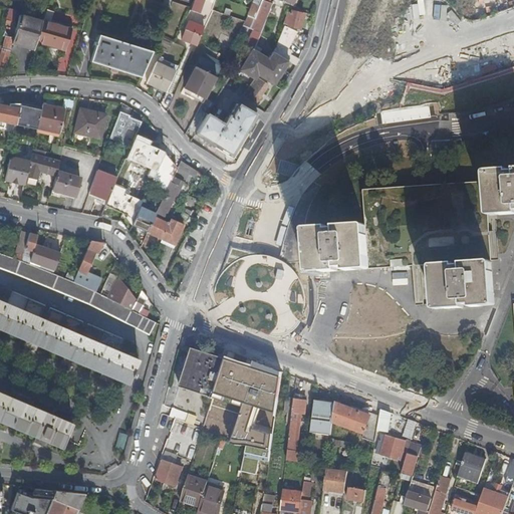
[(203,0),(193,0),(190,9),(190,11),(199,14),(203,0)]
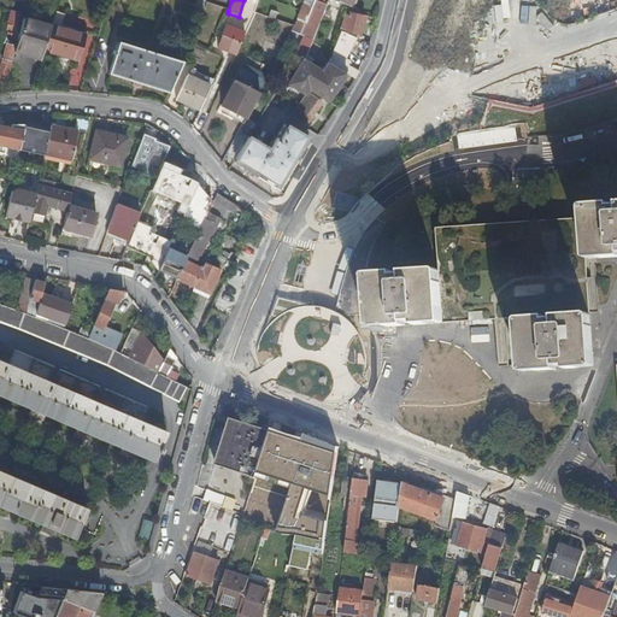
[(313,0),(305,22),(300,35),(310,37),(323,4),(313,0)]
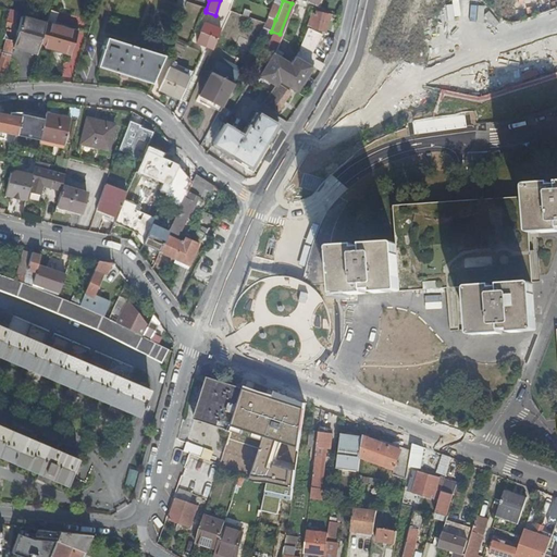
[(249,15),(261,15),(262,3),(250,2),(249,15)]
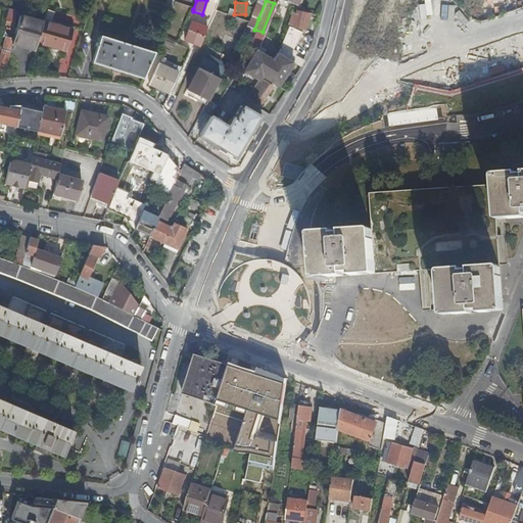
[(306,22),(308,14),(292,10),(287,27),(289,28),(294,28),(304,30),(306,22)]
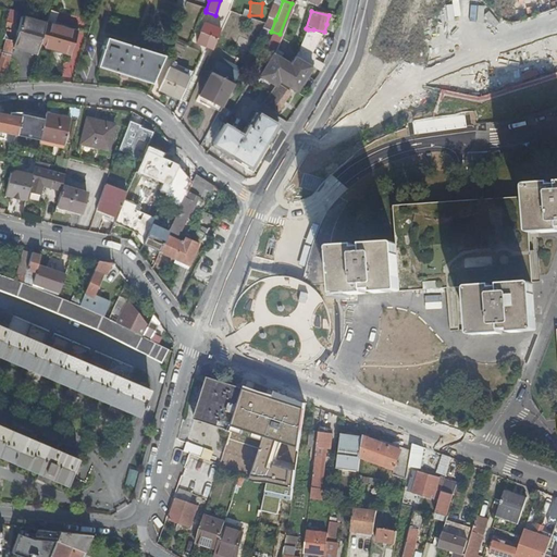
[(337,26),(339,17),(329,15),(326,24),(337,26)]
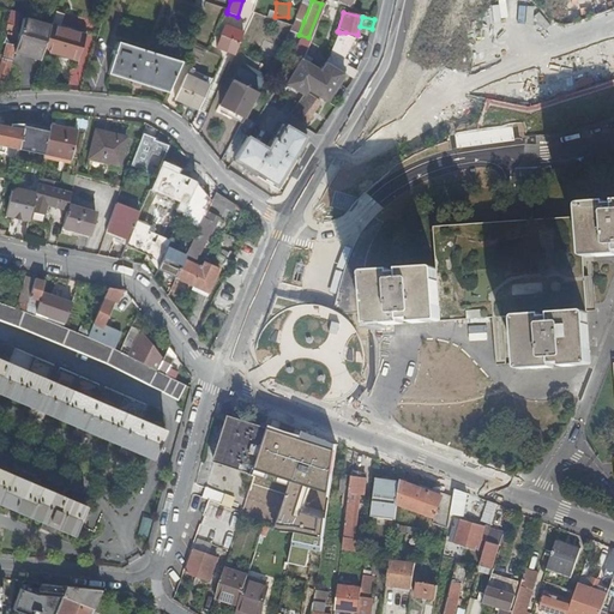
[(23,19),(16,47),(14,49),(41,58),(43,50),(49,26),(23,19)]
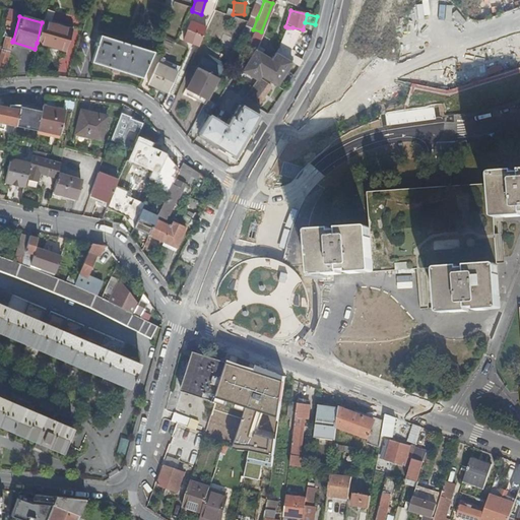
[(257,18),(250,17),(248,22),(246,26),(253,29),(257,18)]
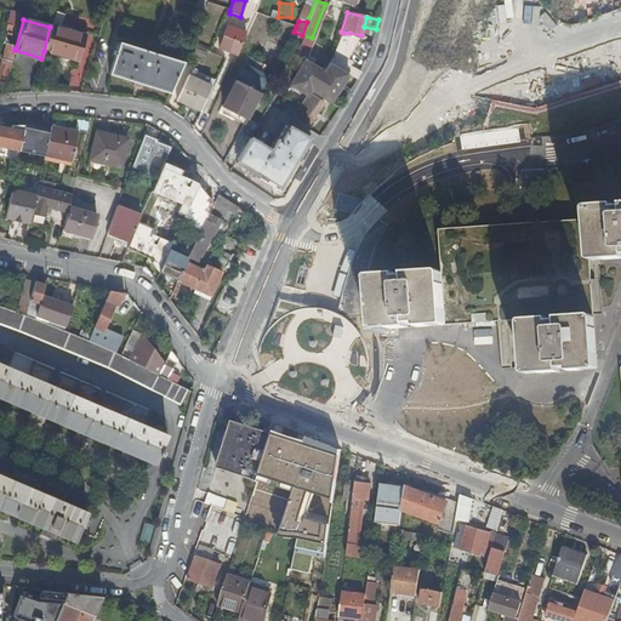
[(241,44),(243,44),(245,34),(227,26),(223,36),(226,36),(221,47),(237,56),(241,44)]
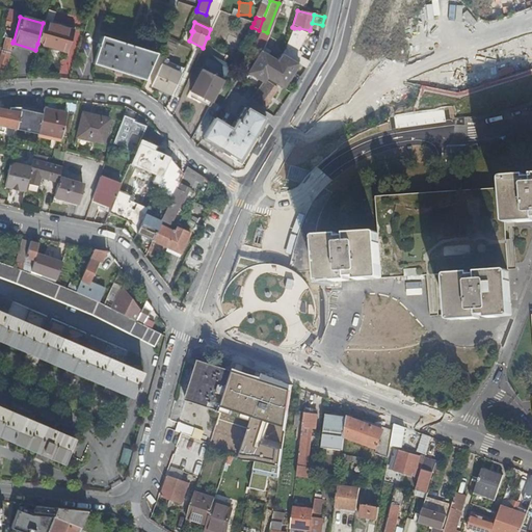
[(73,31),(43,23),(37,44),(68,52),(73,31)]
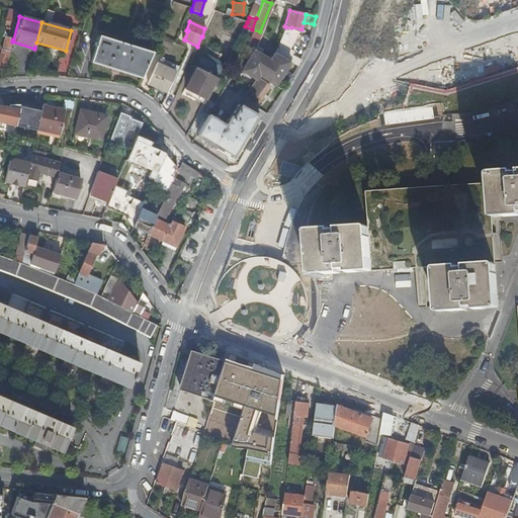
[(286,27),(275,54),(291,63),(298,67),(301,60),(292,56),(293,55),(285,52),(295,30),(286,27)]
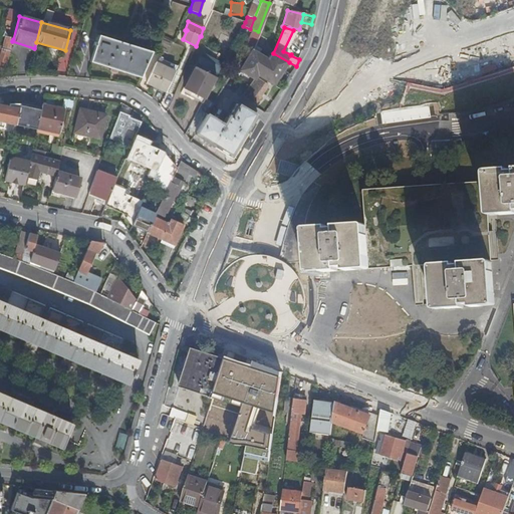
[(91,62),(141,78),(152,52),(99,36),(97,43),(95,43),(94,46),(96,46),(91,62)]
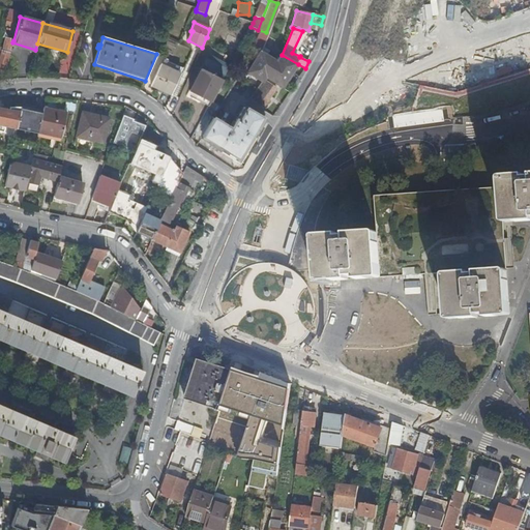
[(5,38),(0,58),(0,68),(3,70),(5,70),(13,40),(5,38)]
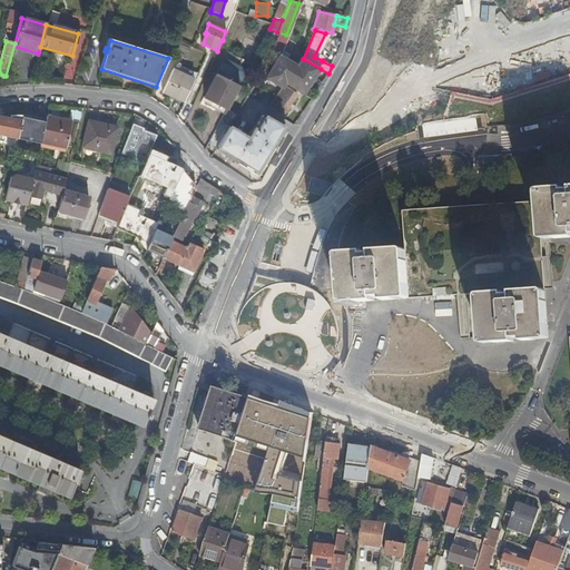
[(518,81),(569,69),(569,52),(569,46),(554,49),(557,61),(551,62),(546,42),(532,46),(532,45),(498,52),(501,71),(516,68),(518,81)]
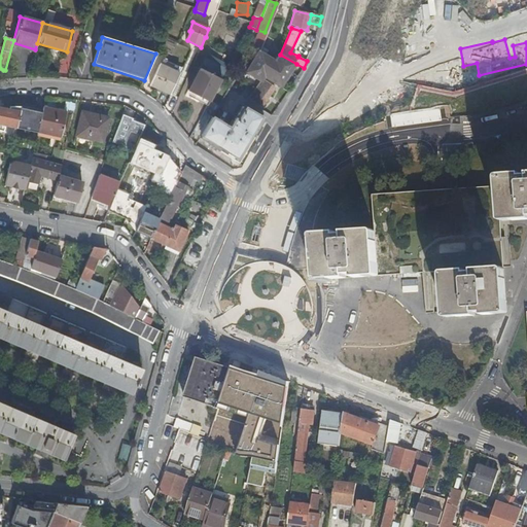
[(276,61),(259,51),(259,53),(253,62),(247,72),(261,80),(265,75),(281,86),(296,64),(280,55),(276,61)]
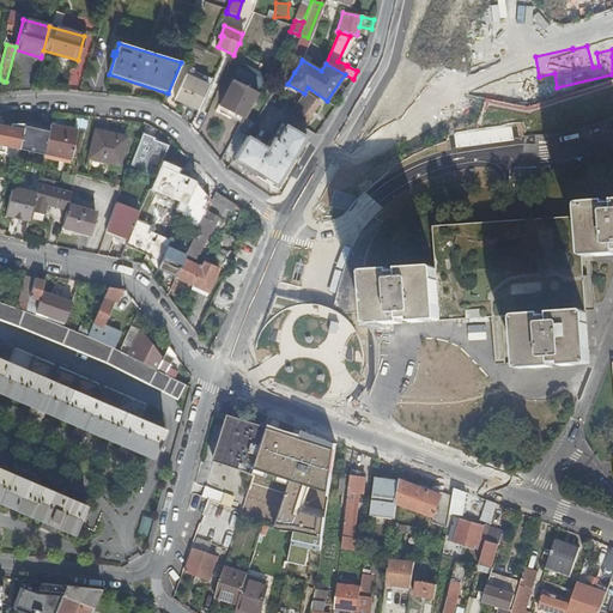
[(256,93),(265,78),(241,66),(234,82),(256,93)]
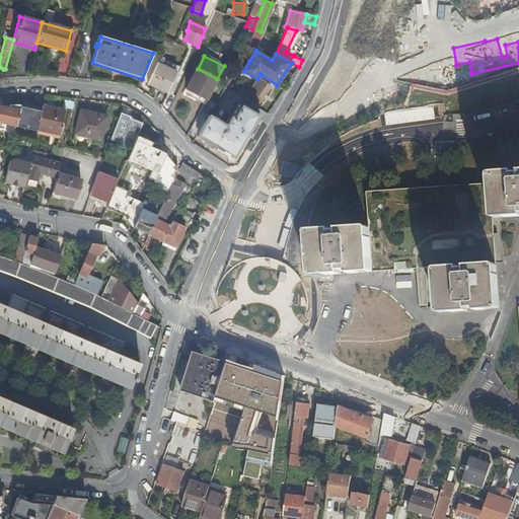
[(148,83),(168,92),(176,72),(157,64),(148,83)]
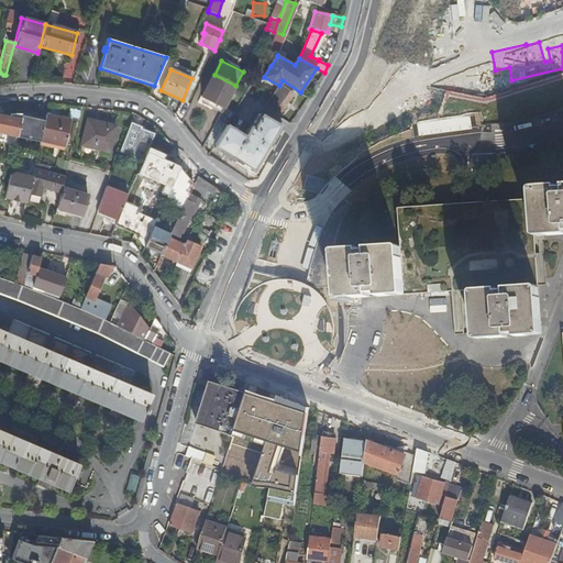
[(224,109),(235,86),(214,75),(213,75),(202,98),(209,101),(224,109)]
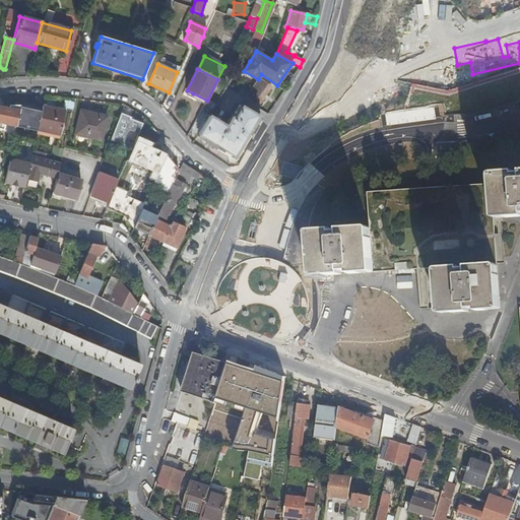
[(252,89),(247,96),(259,105),(263,99),(265,95),(272,87),(267,83),(268,81),(265,79),(263,83),(259,80),(252,89)]
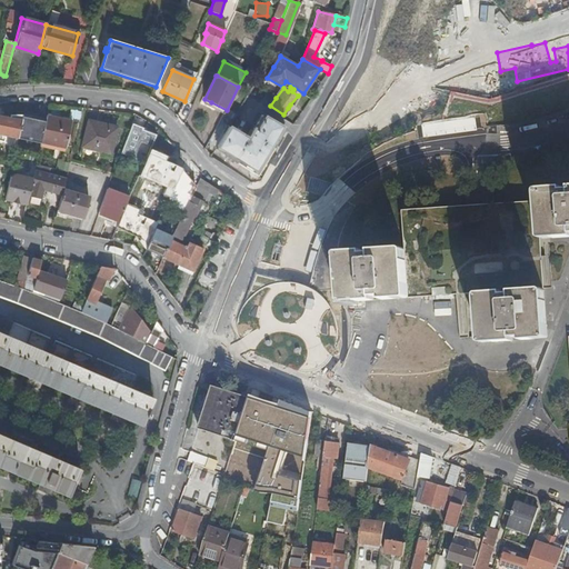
[(209,107),(223,115),(227,110),(211,102),(209,107)]
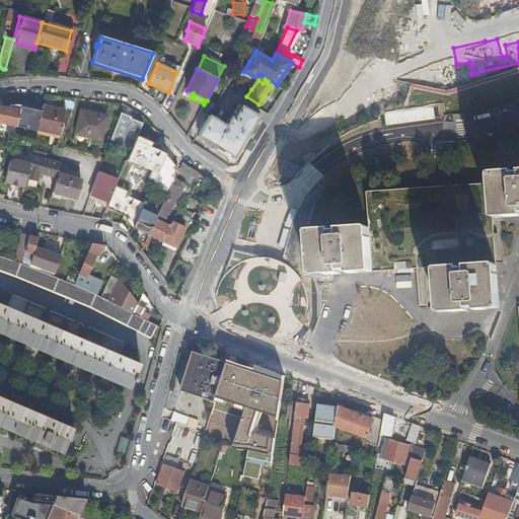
[(21,106),(21,105),(6,105),(6,106),(0,105),(0,129),(4,130),(6,124),(16,127),(16,126),(21,106)]
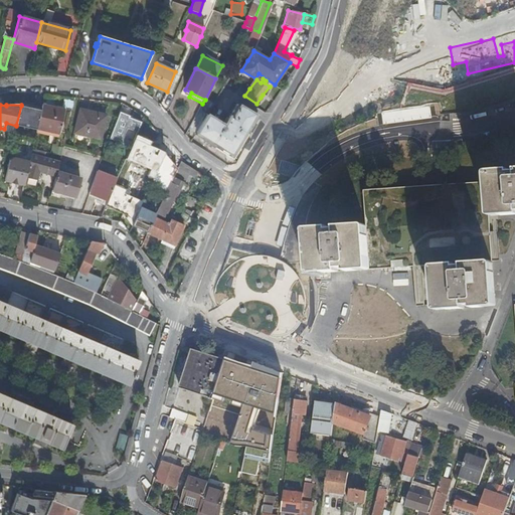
[(206,115),(196,133),(204,138),(203,141),(233,159),(258,116),(237,105),(225,126),(206,115)]
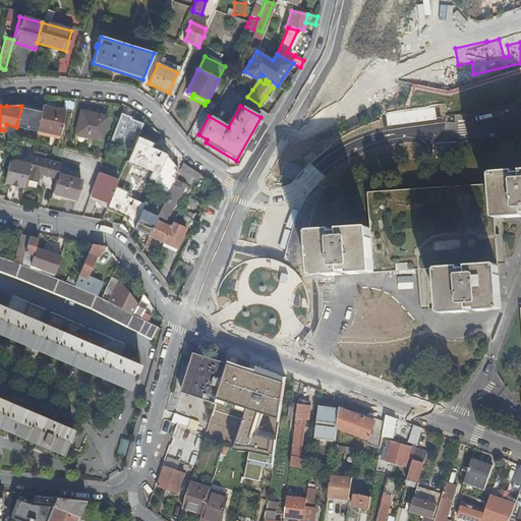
[(37,131),(42,112),(21,107),(16,126),(37,131)]
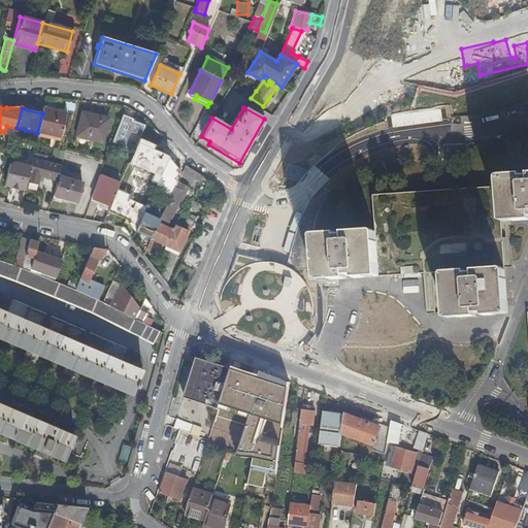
[(54,136),(59,111),(43,108),(42,113),(37,133),(54,136)]
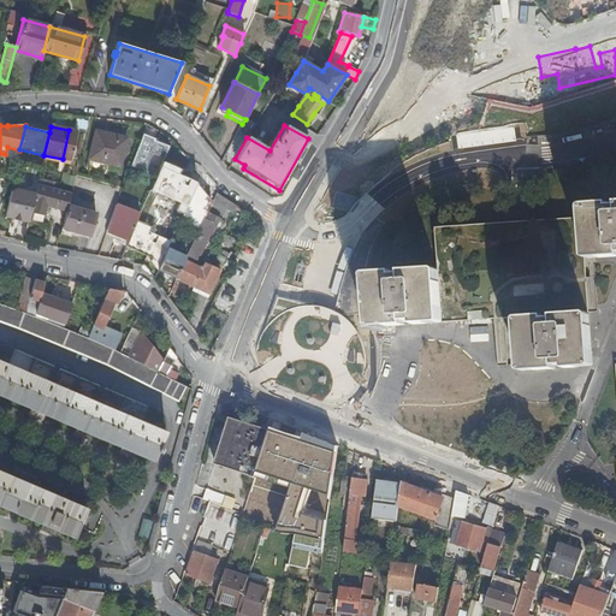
[(78,132),(69,130),(63,159),(72,161),(78,132)]
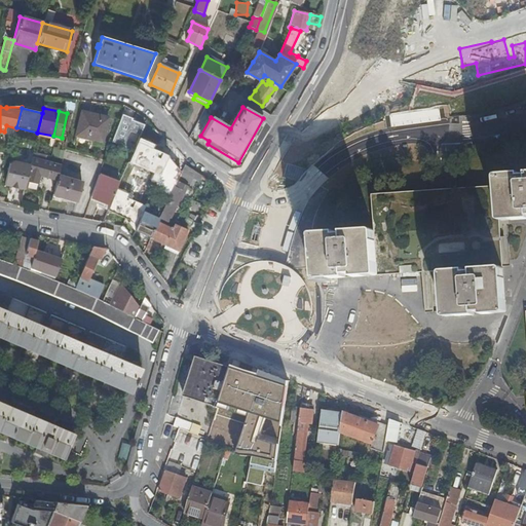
[(108,119),(82,113),(76,137),(102,143),(108,119)]
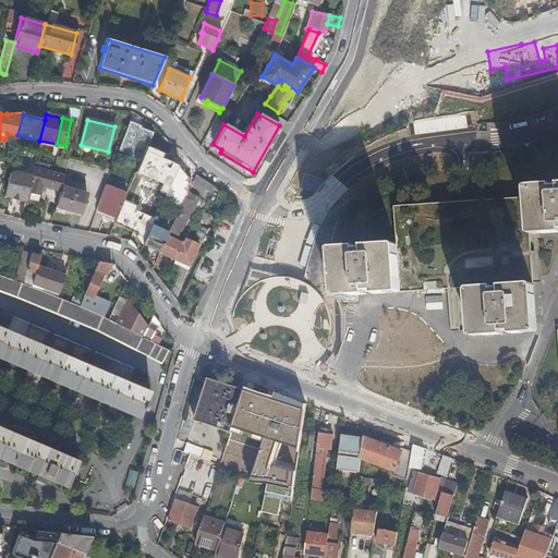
[(148,141),(152,132),(140,128),(140,126),(130,122),(120,147),(131,152),(136,135),(148,141)]
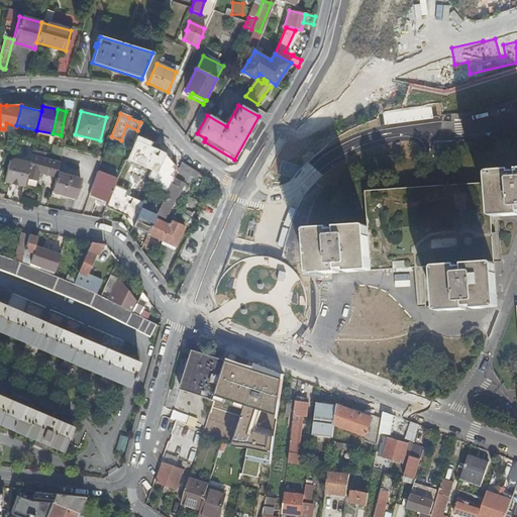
[(44,171),(46,160),(42,159),(43,152),(32,150),(31,157),(32,158),(27,180),(37,182),(40,170),(44,171)]
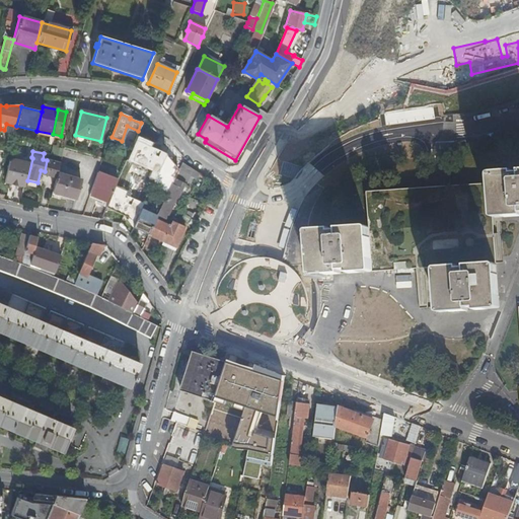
[(24,188),(29,163),(14,159),(9,162),(5,183),(24,188)]
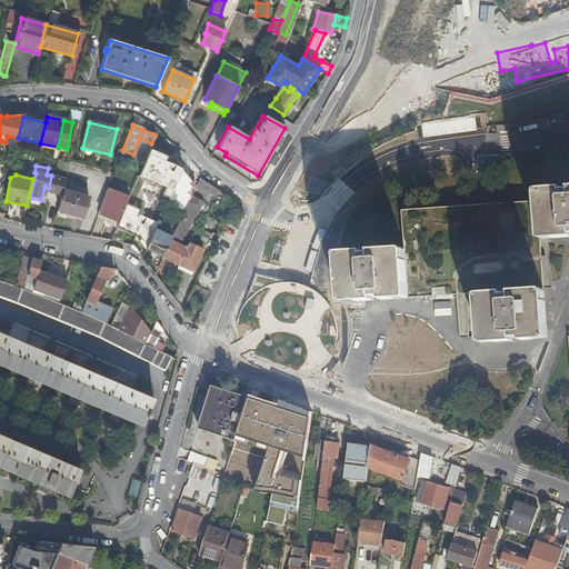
[(62,190),(66,179),(51,176),(49,188),(55,189),(53,192),(61,195),(62,190)]
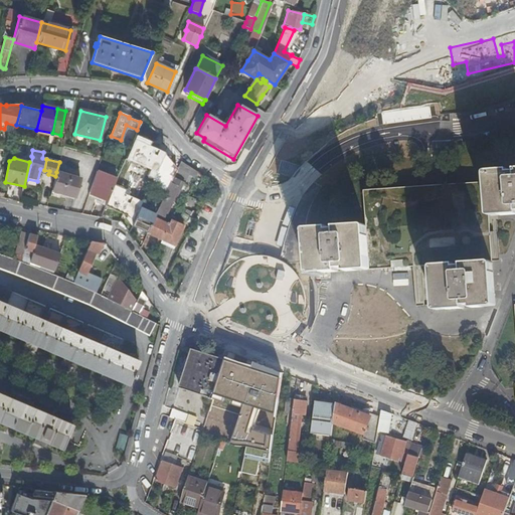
[(194,179),(197,172),(181,163),(175,176),(157,213),(165,216),(181,182),(187,184),(190,177),(194,179)]
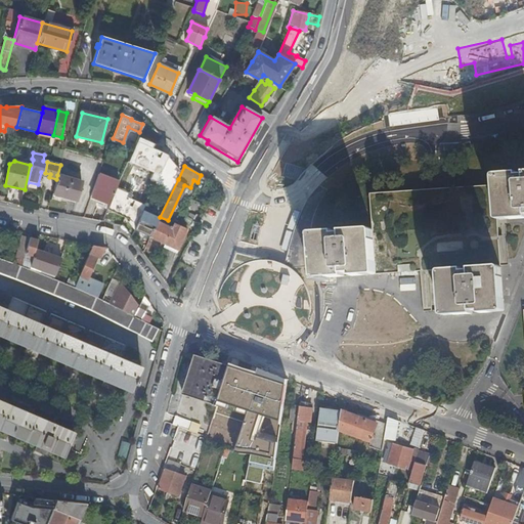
[(496,185),(498,218),(523,216),(523,172),(495,175),(496,185)]
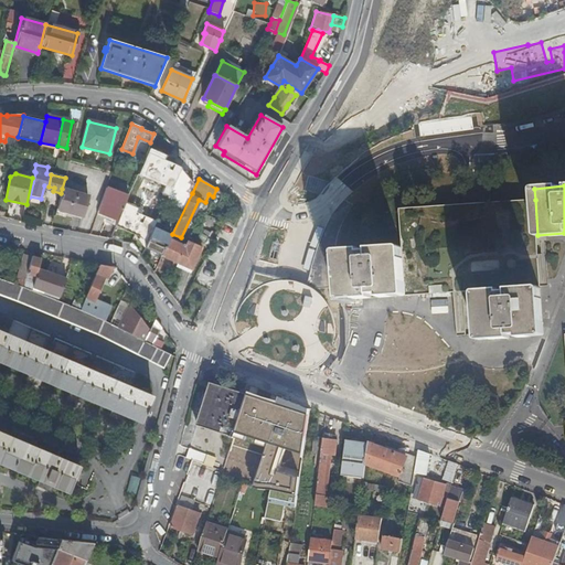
[(61,193),(56,210),(82,216),(87,196),(62,189),(61,193)]
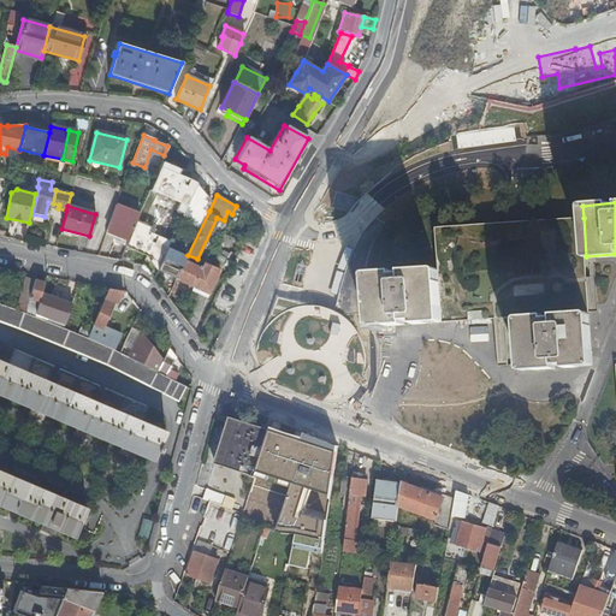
[(107,231),(130,240),(140,214),(116,206),(107,231)]
